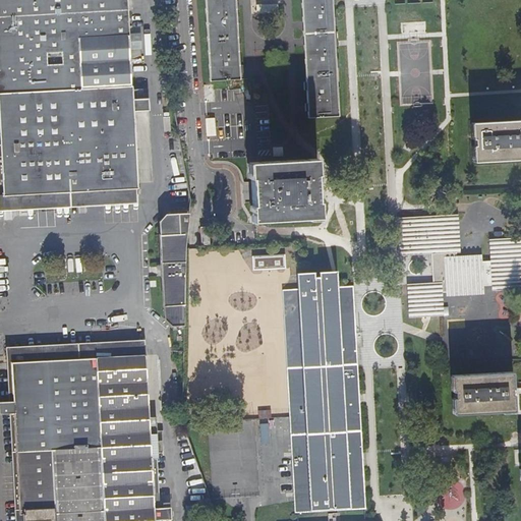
[(0,0),(0,116),(1,142),(0,142),(0,155),(2,155),(4,195),(137,189),(133,112),(150,111),(150,99),(132,100),(127,0),(0,0)]
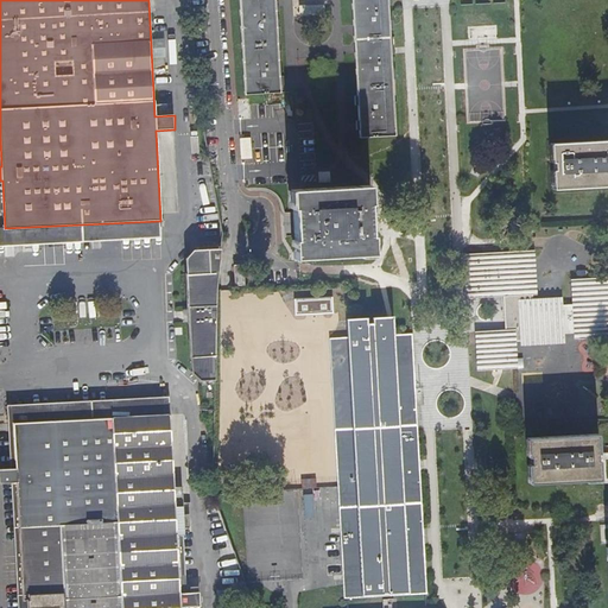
[(238,0),(245,97),(280,96),(280,93),(280,80),(276,7),(274,0),(238,0)]
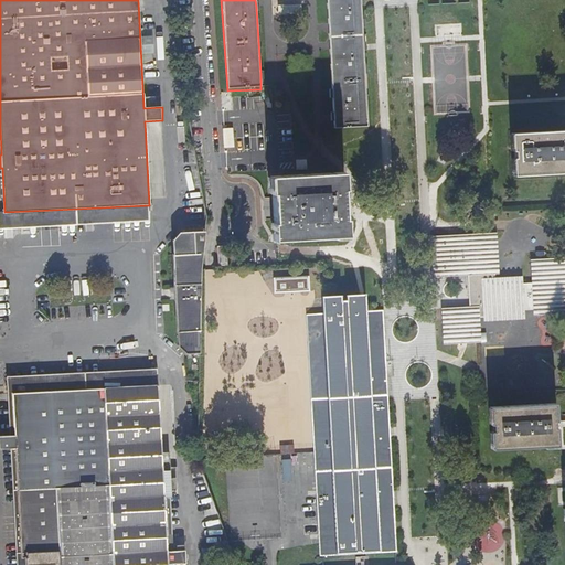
[(360,0),(327,0),(328,23),(330,50),(333,108),(334,128),(368,127),(360,0)]
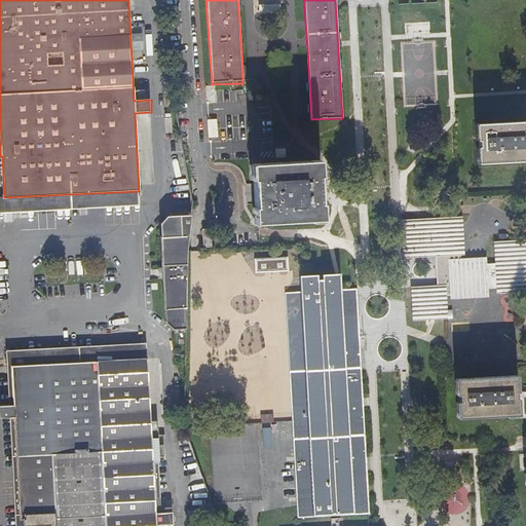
[(282,13),(280,3),(259,5),(259,14),(282,13)]
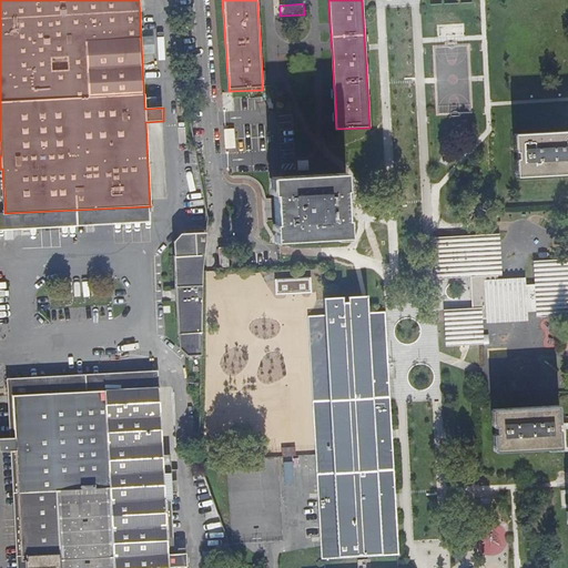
[(567,131),(516,134),(518,176),(567,173),(567,131)]
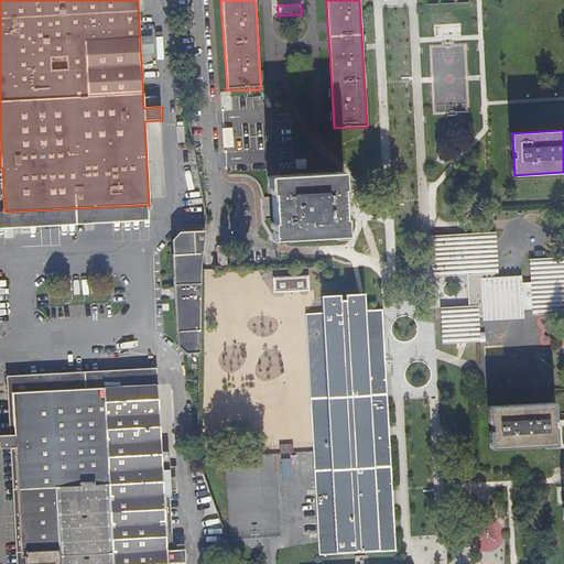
[(345,237),(342,171),(269,174),(270,192),(272,192),(273,221),(271,221),(272,241),(288,240),(288,238),(334,236),(334,237),(345,237)]
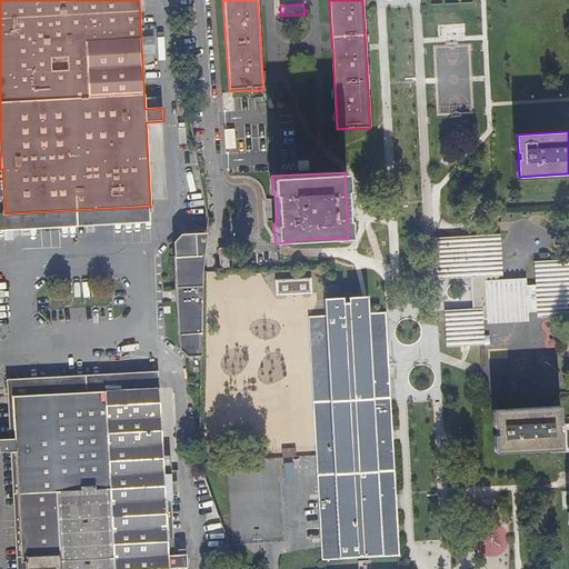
[(205,269),(209,229),(183,231),(183,235),(176,241),(177,257),(176,257),(179,335),(180,335),(180,349),(188,357),(202,356),(203,280),(205,269)]
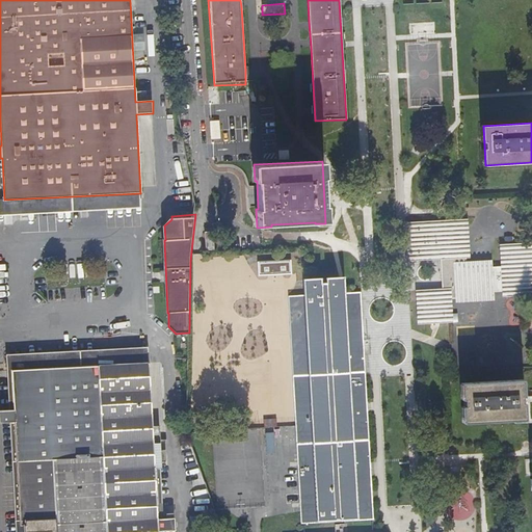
[(506,296),(531,294),(531,243),(504,244),(505,266),(493,267),(493,264),(467,266),(464,220),(408,223),(410,262),(441,260),(442,290),(420,291),(421,324),(450,322),(449,298),(494,296),(494,292),(506,291),(506,296)]
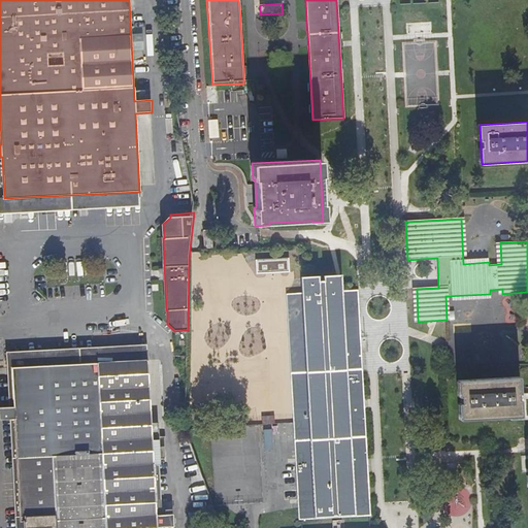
[(204,232),(205,250),(215,249),(212,231),(204,232)]
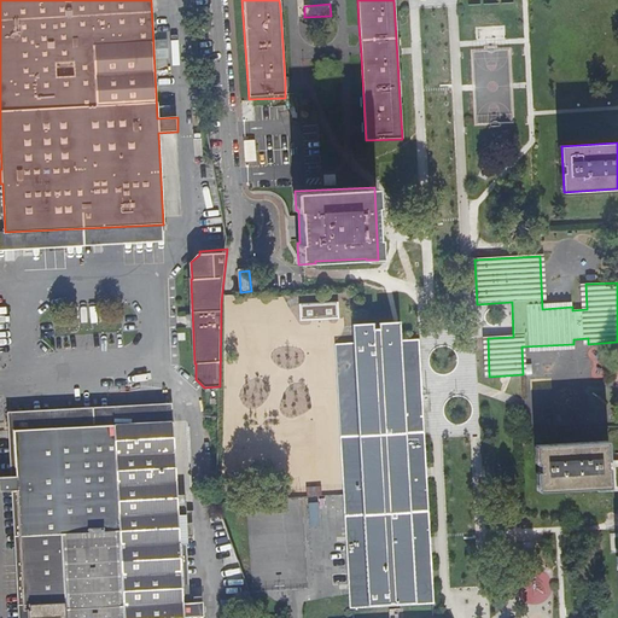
[(299,318),(340,316),(340,299),(299,301),(299,318)]
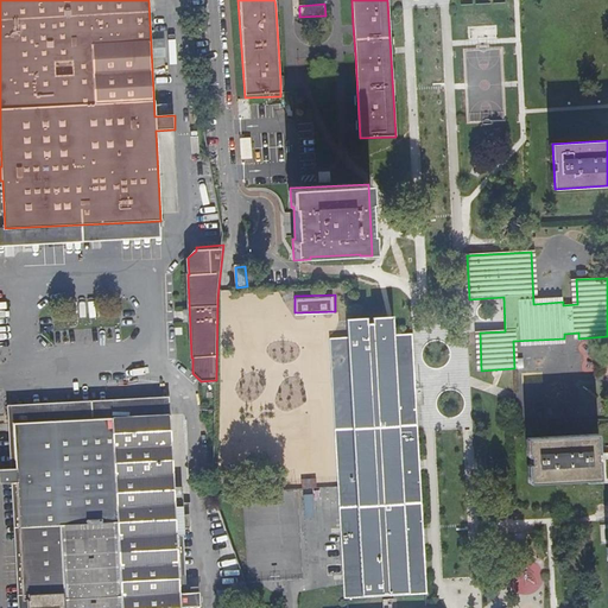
[(343,597),(426,593),(424,545),(423,529),(419,470),(419,461),(418,432),(413,336),(394,336),(394,317),(372,318),(372,324),(368,324),(368,318),(359,318),(347,320),(347,339),(330,340),(343,597)]
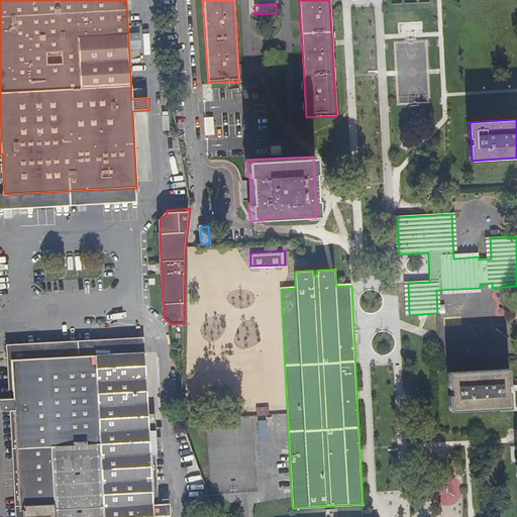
[(145,353),(14,360),(15,398),(0,398),(0,410),(16,410),(21,506),(25,506),(25,516),(153,516),(170,516),(170,504),(152,505),(150,455),(156,454),(156,448),(162,448),(162,437),(154,438),(154,429),(149,429),(145,353)]
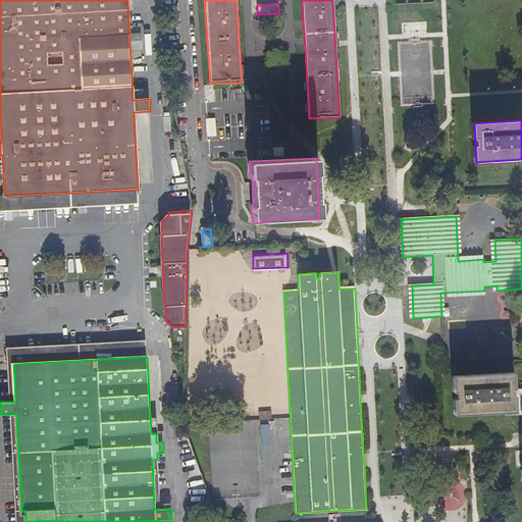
[(512,372),(453,376),(455,415),(514,411),(512,383),(512,372)]
